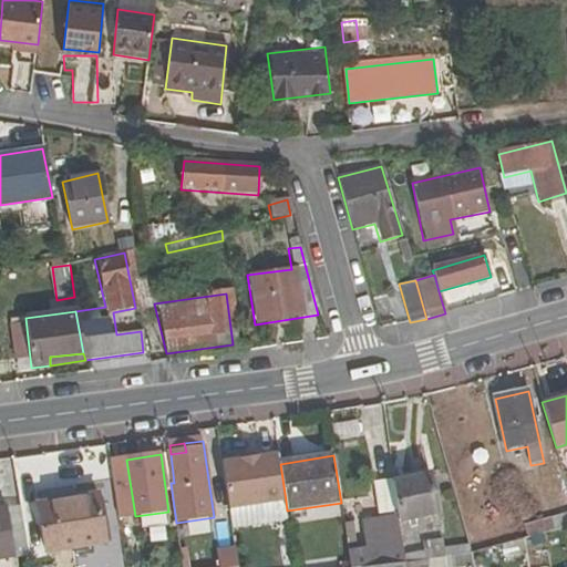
[(222,464),(229,508),(286,501),(280,464),(279,456),(222,464)]
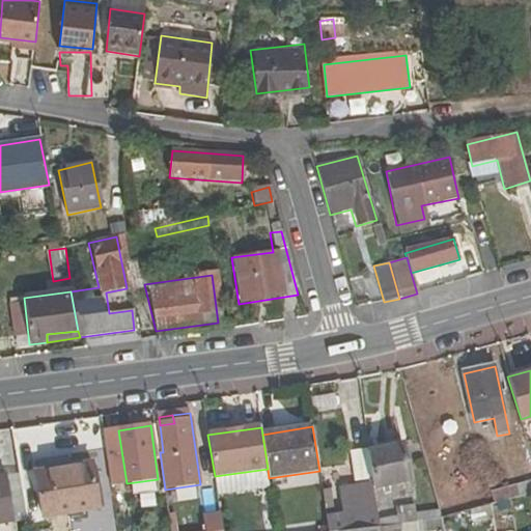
[(411,482),(402,445),(369,451),(374,484),(375,488),(411,482)]
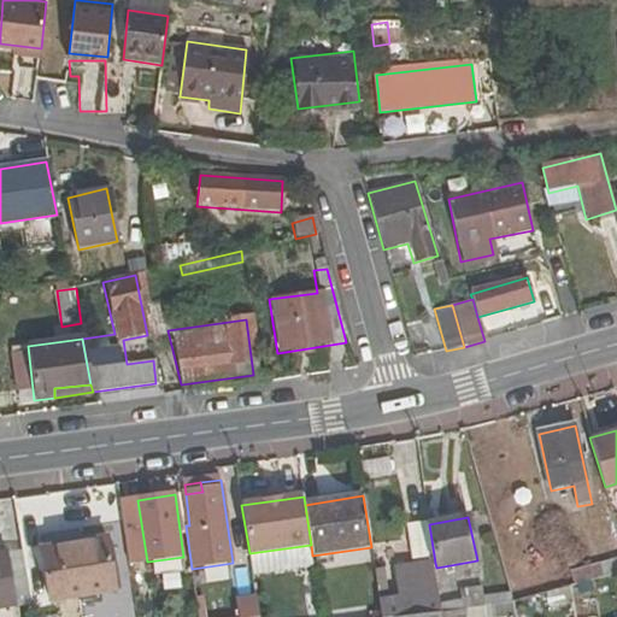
[(370,529),(374,563),(387,562),(381,527),(370,529)]
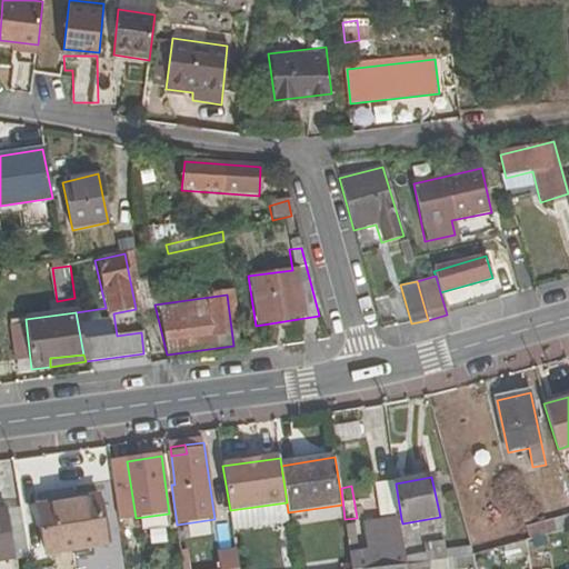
[(107,547),(99,499),(40,509),(47,556),(107,547)]
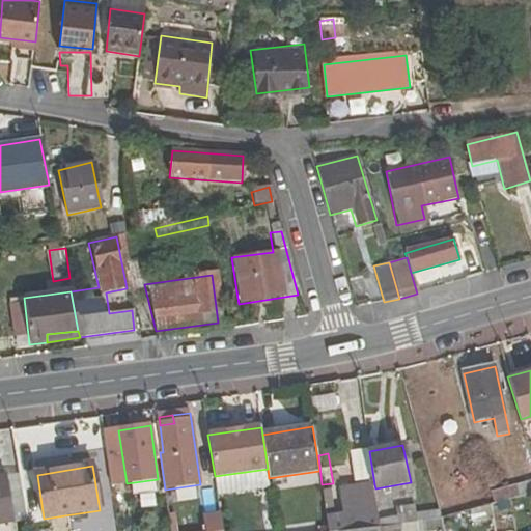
[(0,477),(0,525),(15,524),(7,476),(0,477)]
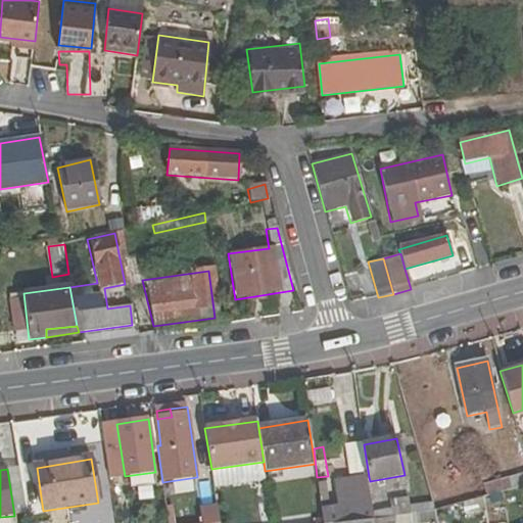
[(486,494),(518,488),(515,475),(484,481),(486,494)]
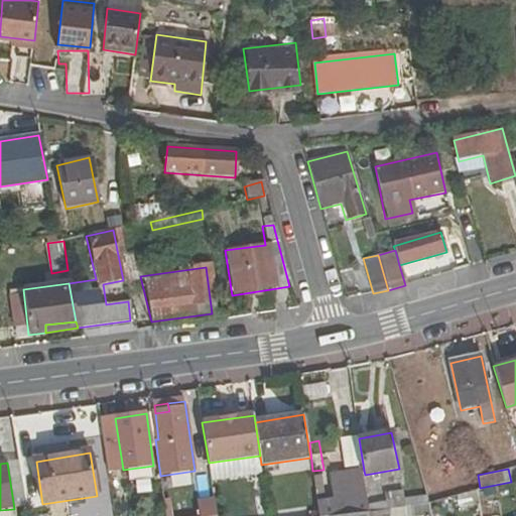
[(364,471),(335,475),(338,499),(327,501),(317,502),(319,515),(342,515),(370,512),(369,504),(365,475),(364,471)]
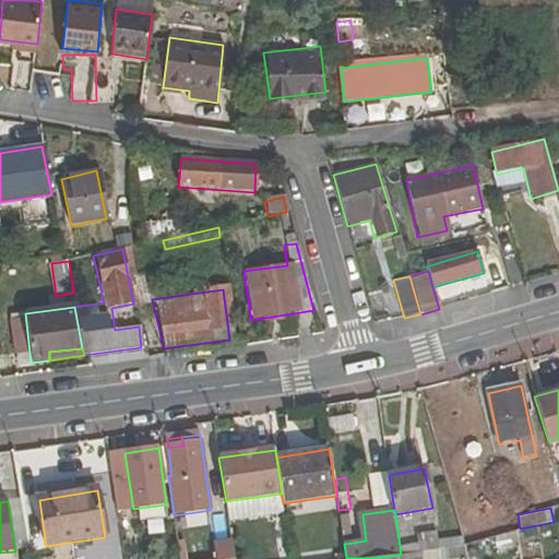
[(349,515),(340,518),(344,544),(354,543),(349,515)]
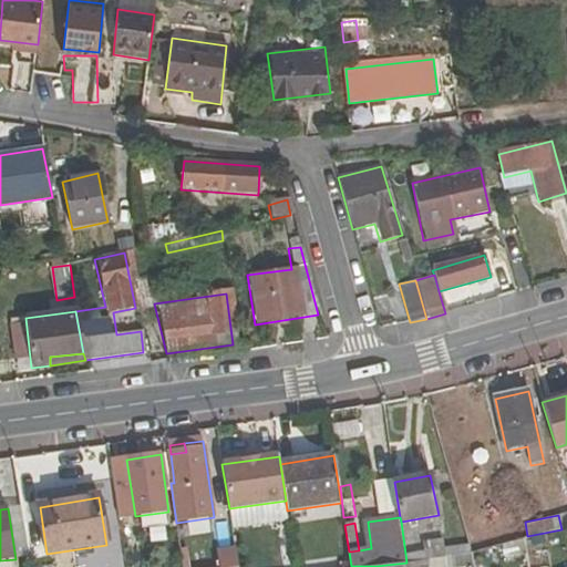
[(443,542),(424,545),(424,552),(405,554),(406,563),(425,560),(473,554),(470,546),(445,550),(443,542)]
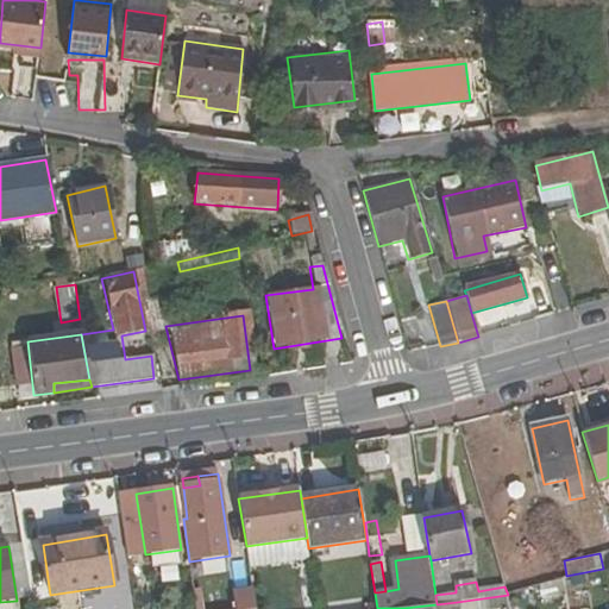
[(255,608),(253,594),(234,596),(236,608),(255,608)]
